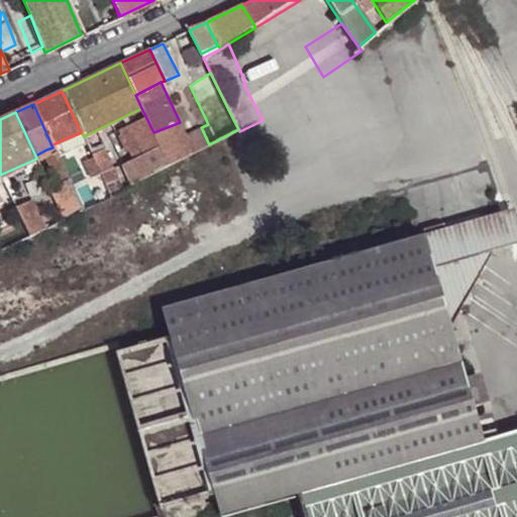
[(153,132),(146,118),(128,126),(144,160),(134,167),(139,180),(169,165),(153,132)]
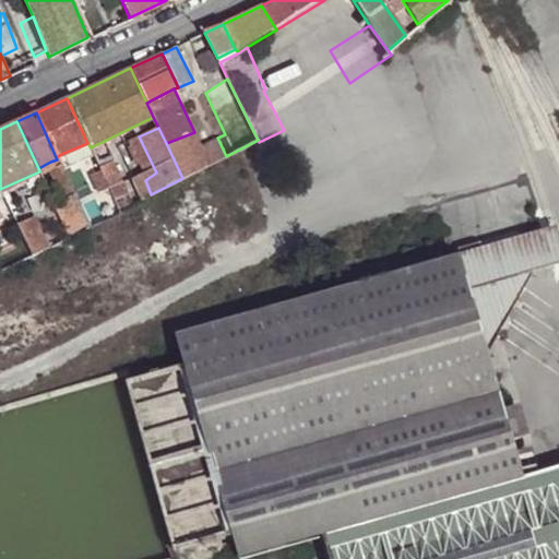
[(201,145),(194,132),(166,143),(182,178),(226,156),(217,138),(201,145)]
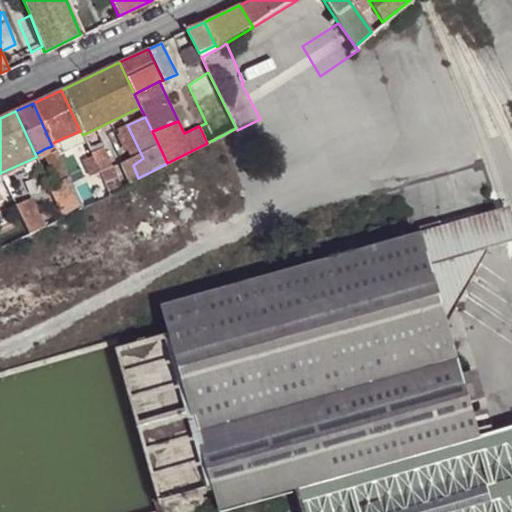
[(56,141),(51,144),(52,146),(54,150),(60,148),(56,141)]
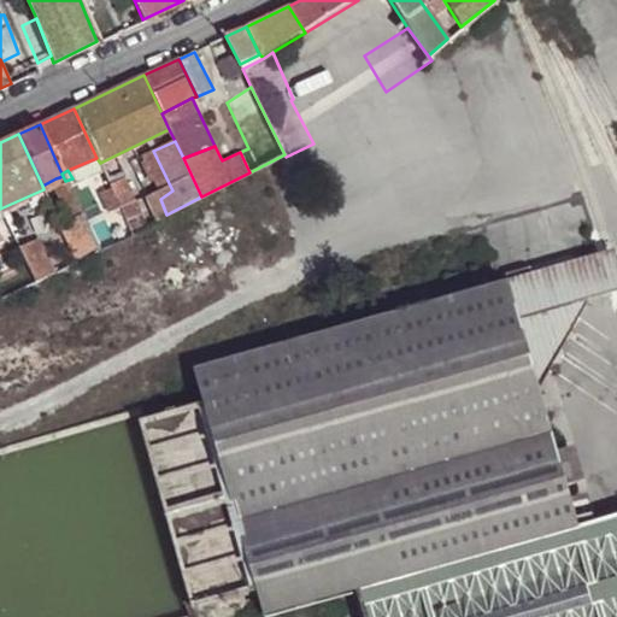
[(63,176),(56,178),(60,187),(68,184),(65,181),(63,176)]
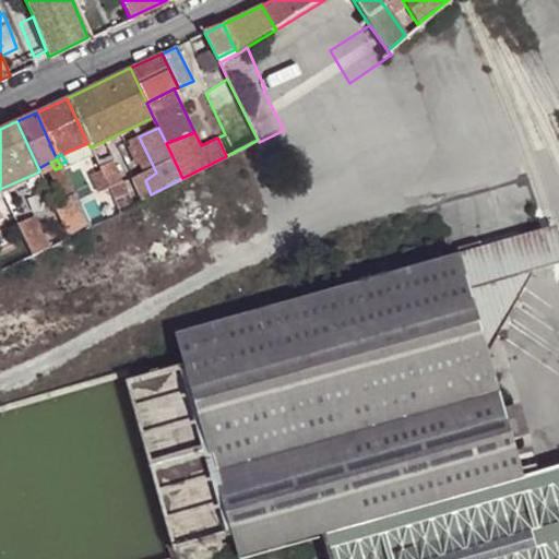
[(99,171),(108,188),(120,182),(110,162),(98,168),(99,171)]
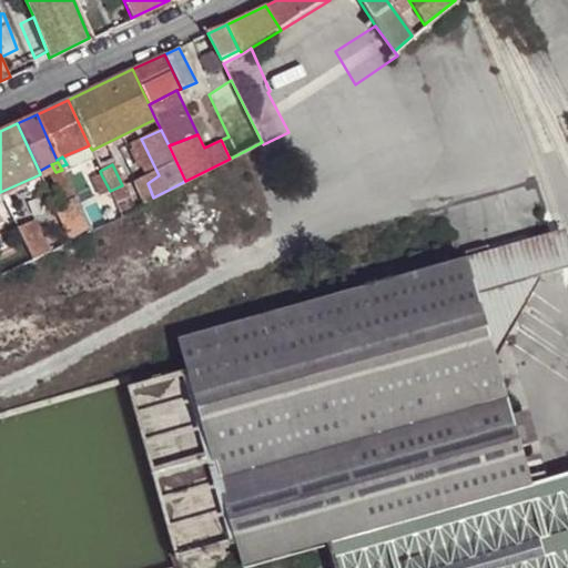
[(62,170),(56,172),(51,173),(64,201),(74,196),(62,170)]
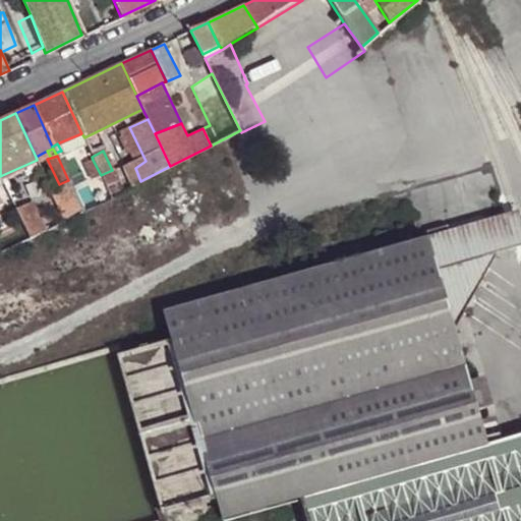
[(89,180),(101,175),(93,160),(82,164),(89,180)]
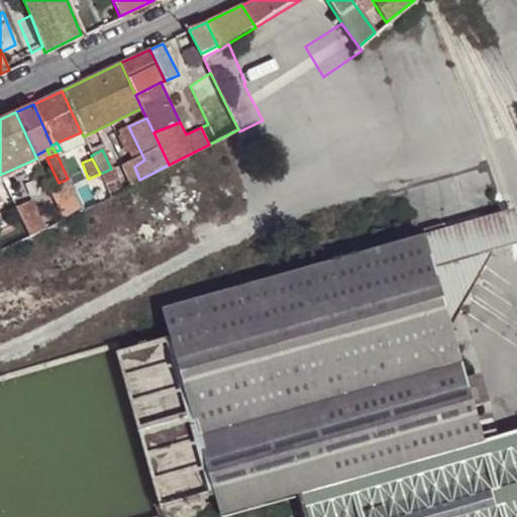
[(100,174),(109,195),(120,189),(111,169),(100,174)]
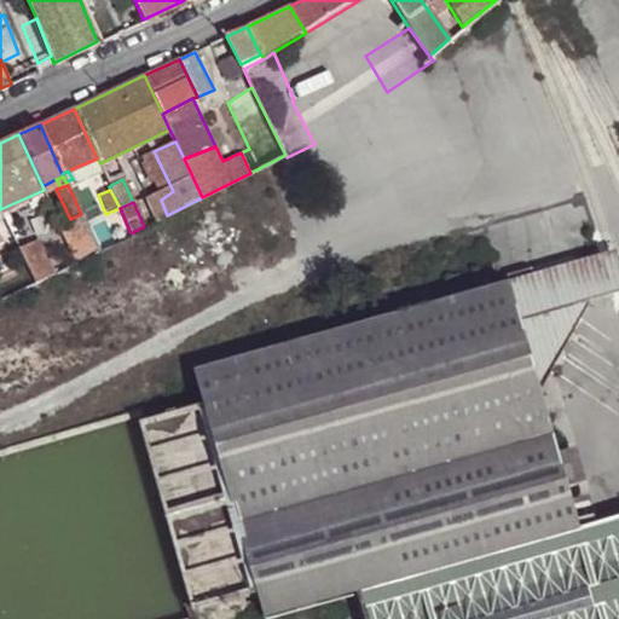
[(70,219),(59,223),(79,259),(98,250),(81,214),(70,219)]
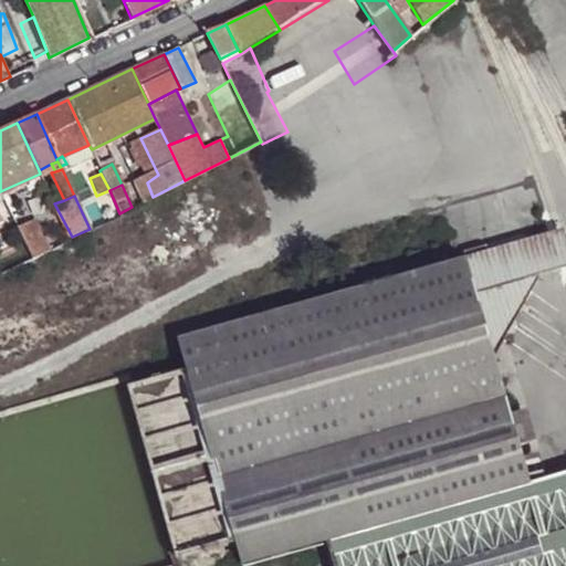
[(34,216),(17,224),(32,258),(50,249),(34,216)]
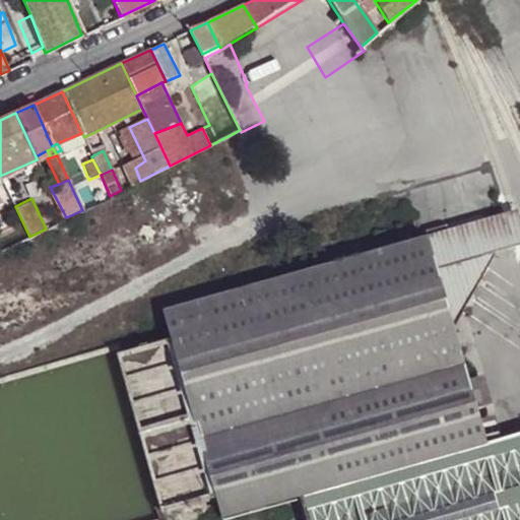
[(440,293),(450,325),(491,253),(519,245),(510,211),(425,235),(427,237),(435,267),(440,293)]
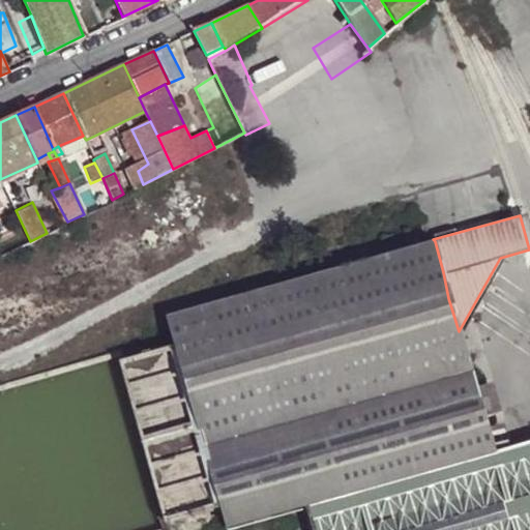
[(306,505),(493,453),(490,434),(486,422),(477,390),(469,362),(461,336),(459,331),(448,298),(443,272),(435,241),(371,259),(358,262),(200,306),(170,315),(169,316),(175,346),(221,505),(228,526),(306,505)]
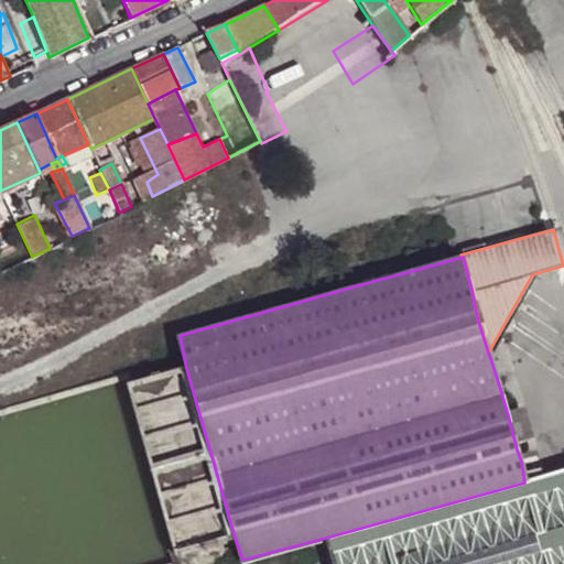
[(381,279),(394,275),(392,269),(390,269),(390,264),(382,267),(382,270),(379,271),(381,279)]
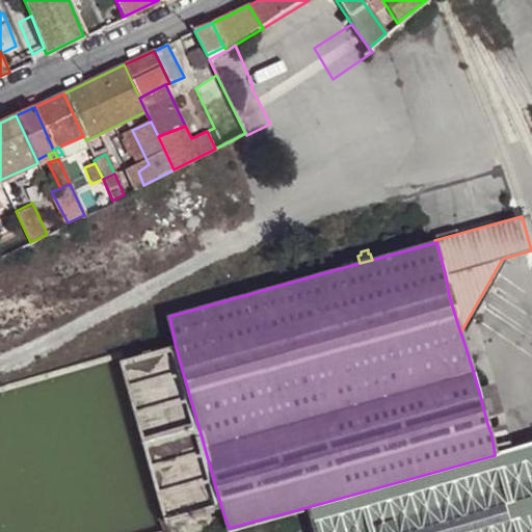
[(166,301),(170,316),(201,308),(195,293),(166,301)]
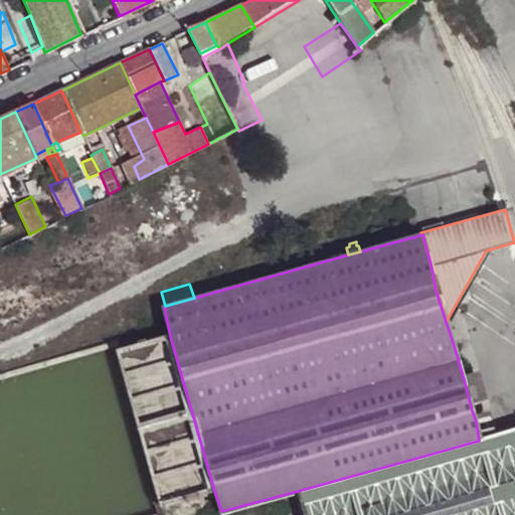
[(161,504),(214,491),(170,336),(118,350),(161,504)]
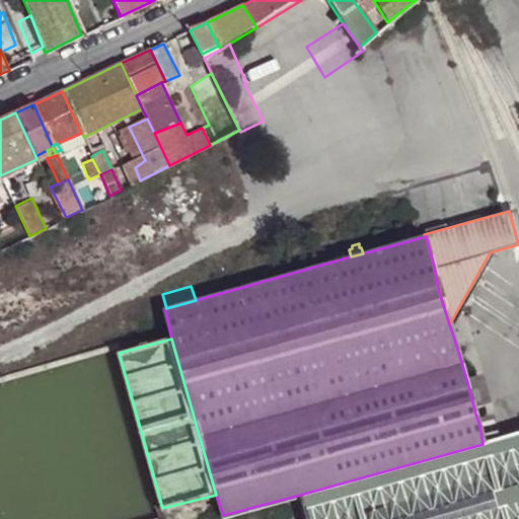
[(467,382),(475,414),(495,409),(486,377),(467,382)]
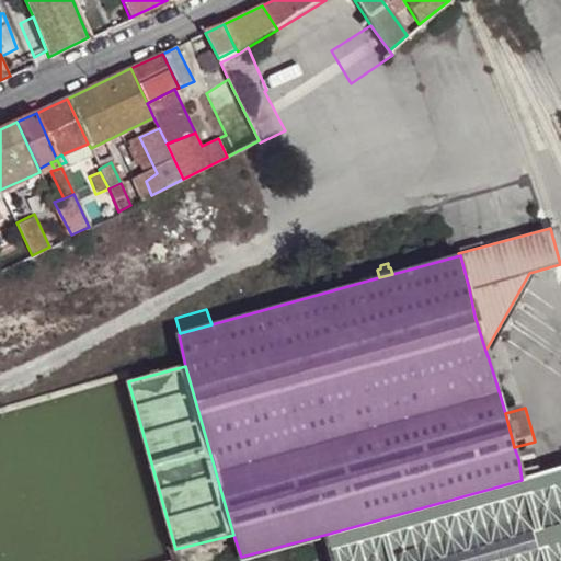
[(522,480),(544,474),(538,453),(518,459),(522,480)]
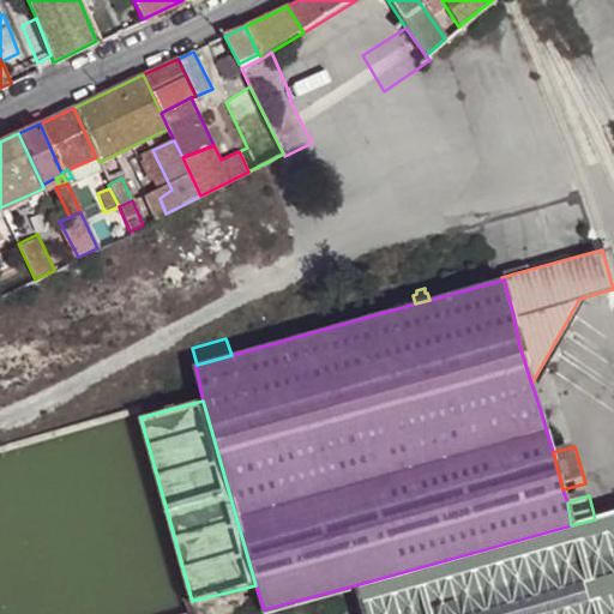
[(613,613),(613,515),(595,519),(571,525),(597,613),(613,613)]
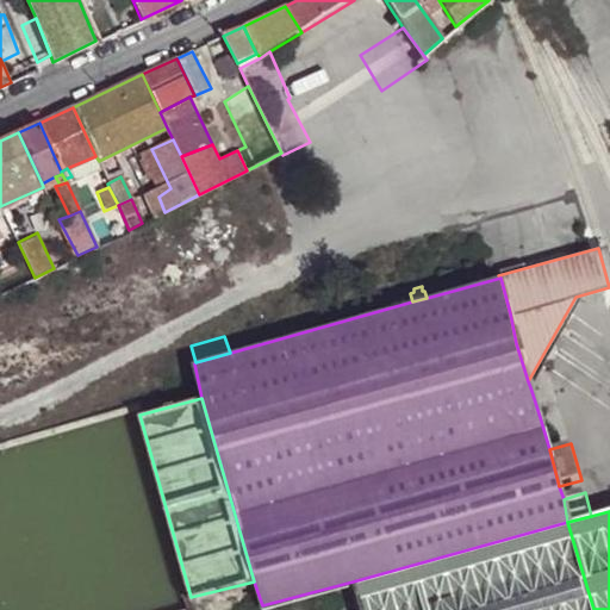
[(360,609),(593,609),(567,522),(353,582),(360,609)]
